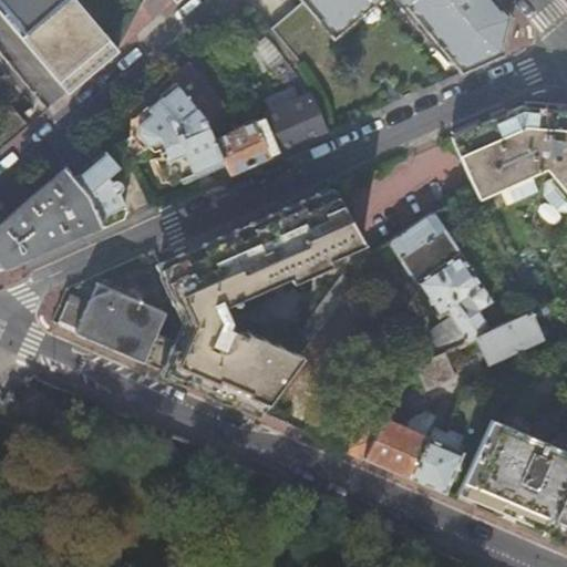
[(0,0),(0,16),(18,37),(66,95),(117,52),(73,0),(171,0),(175,4),(179,0),(0,0)]
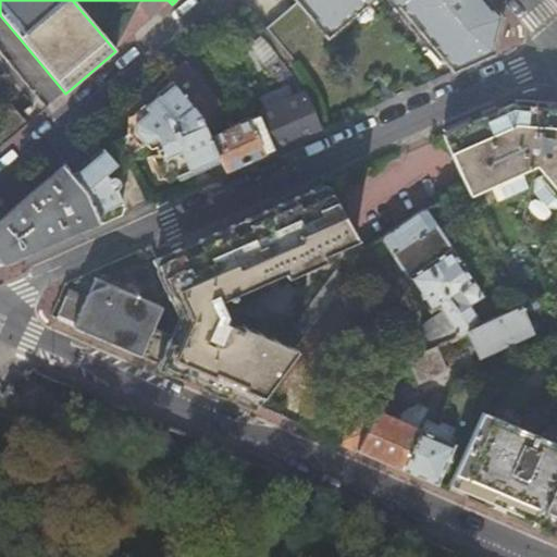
[(294,0),(326,39),(372,0),(294,0)]
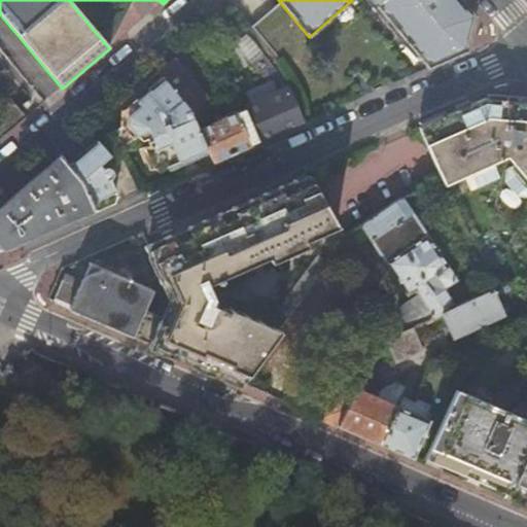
[(371,0),(385,16),(405,0),(371,0)]
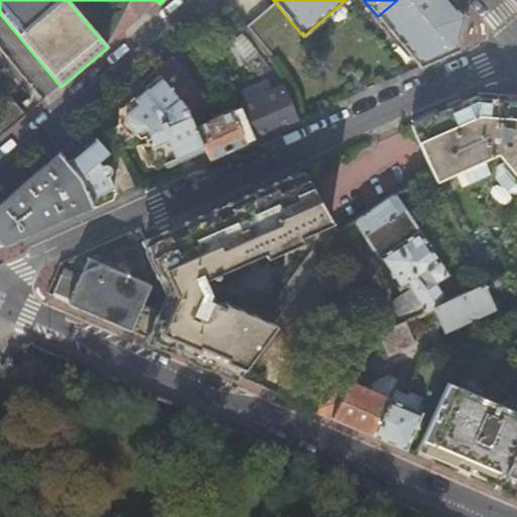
[(454,0),(397,0),(378,16),(421,67),(460,48),(468,16),(458,5),(454,0)]
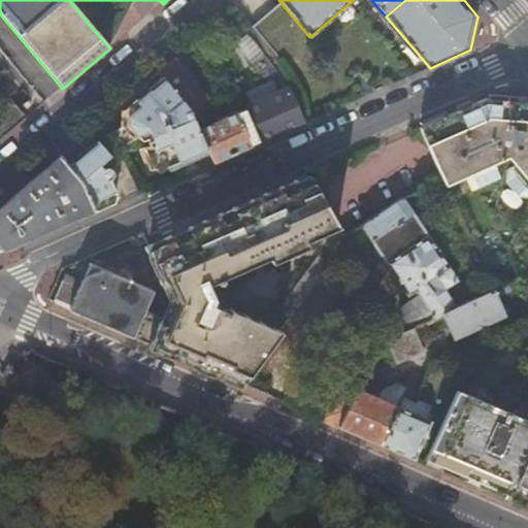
[(174,60),(159,73),(162,76),(192,111),(196,121),(202,117),(200,113),(210,104),(207,100),(208,99),(174,60)]
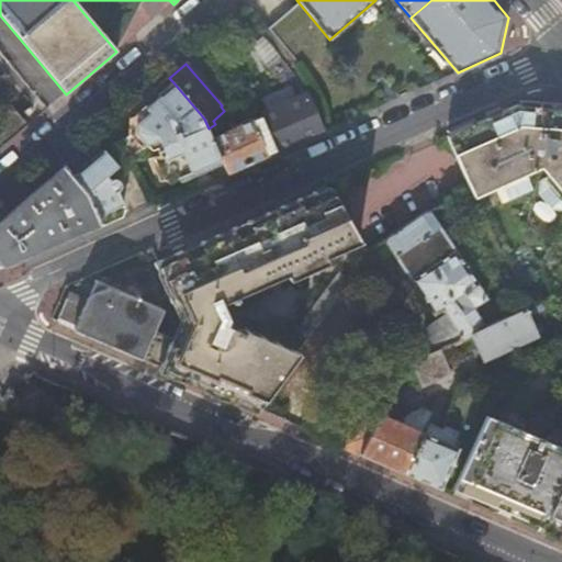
[(213,139),(209,128),(204,119),(172,81),(171,82),(173,85),(172,86),(176,90),(169,96),(164,101),(160,97),(146,108),(149,112),(136,124),(139,127),(107,155),(104,152),(74,178),(88,194),(99,218),(124,206),(117,192),(119,192),(120,191),(121,190),(121,189),(122,188),(122,186),(121,184),(121,183),(120,182),(119,181),(116,180),(117,175),(134,161),(134,159),(134,158),(147,146),(152,150),(154,150),(157,149),(160,156),(157,158),(168,183),(220,160),(222,160),(224,165),(225,165),(213,139)]
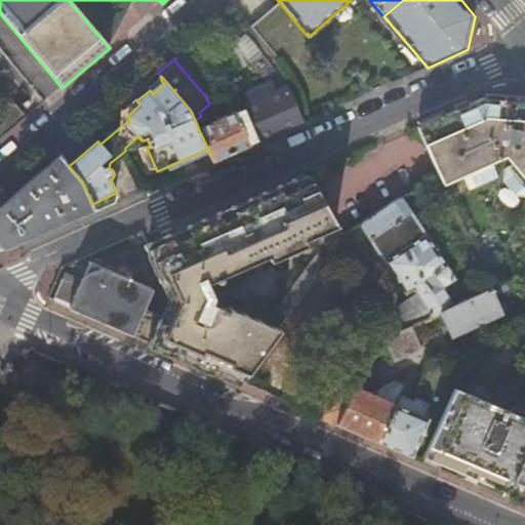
[(299,124),(285,91),(244,109),(245,110),(259,142),(299,124)]
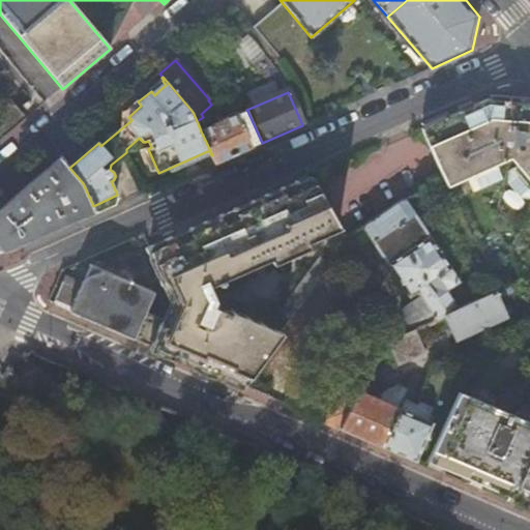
[(422,133),(442,175),(499,293),(527,281),(529,278),(529,106),(494,102),(491,102),(473,110),(461,116),(448,121),(425,131),(422,133)]
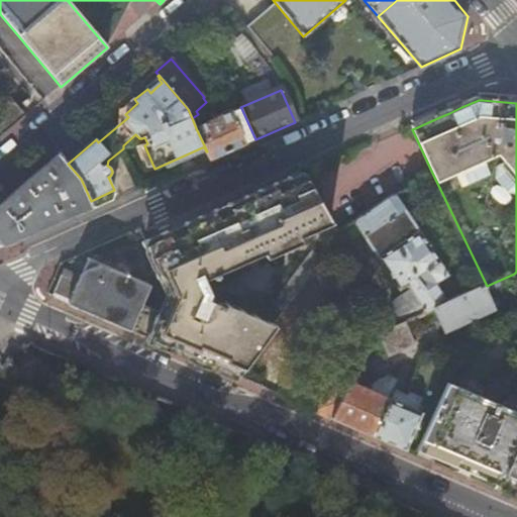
[(447,108),(449,113),(461,107),(459,103),(447,108)]
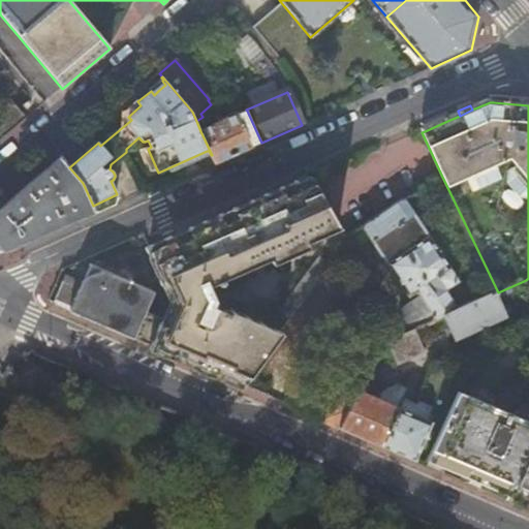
[(261,143),(247,111),(200,131),(212,155),(215,163),(261,143)]
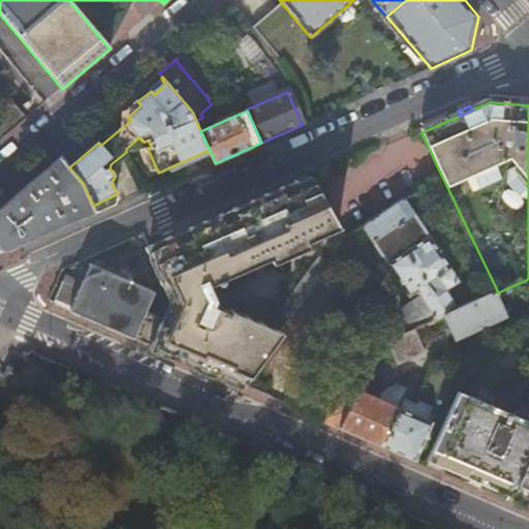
[(423,126),(425,131),(447,121),(445,116),(423,126)]
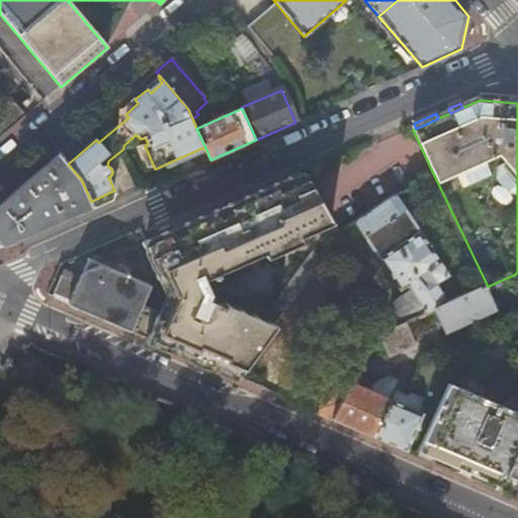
[(0,203),(0,247),(93,206),(91,201),(81,179),(68,164),(59,154),(0,203)]
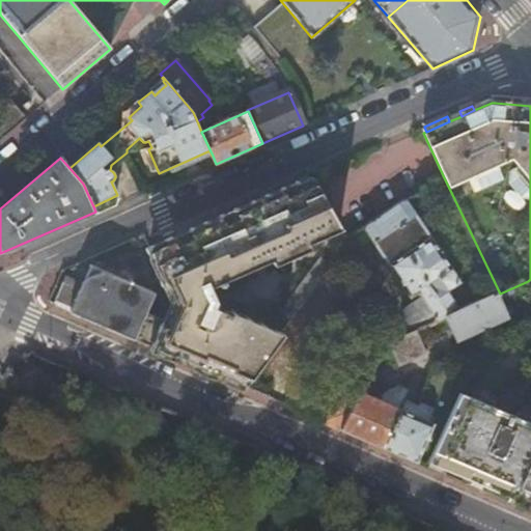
[(53,309),(242,391),(282,336),(230,312),(228,316),(211,308),(214,301),(207,287),(273,259),(277,263),(308,249),(306,244),(340,229),(312,180),(150,252),(174,305),(165,323),(145,313),(154,296),(90,268),(82,285),(67,279),(53,309)]
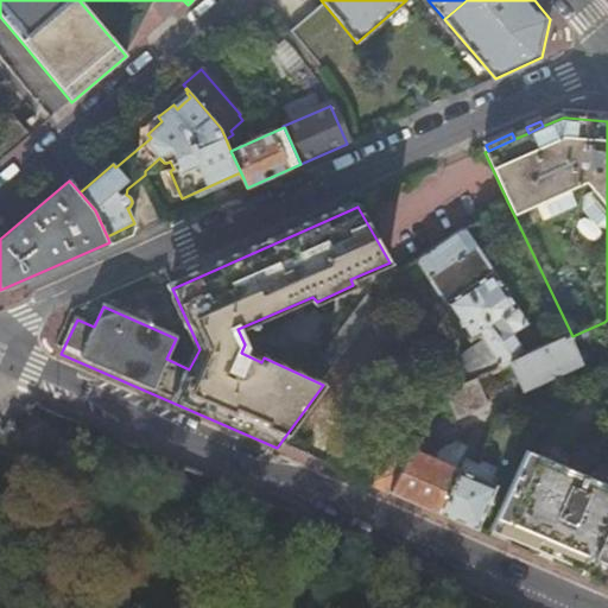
[(510,365),(526,358),(512,336),(527,327),(464,232),(417,264),(470,342),(479,336),(483,343),(501,369),(510,365)]
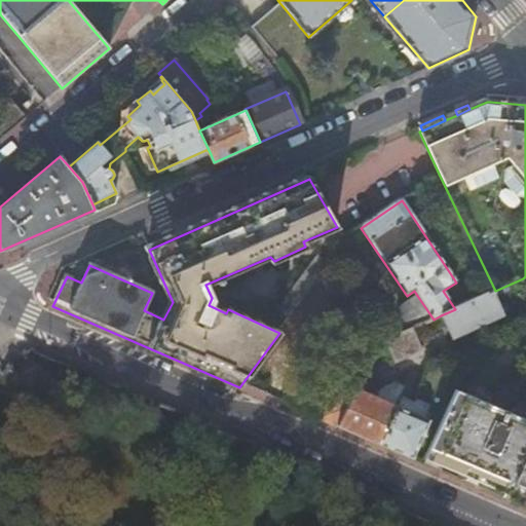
[(289,321),(329,266),(317,258),(276,311),(289,321)]
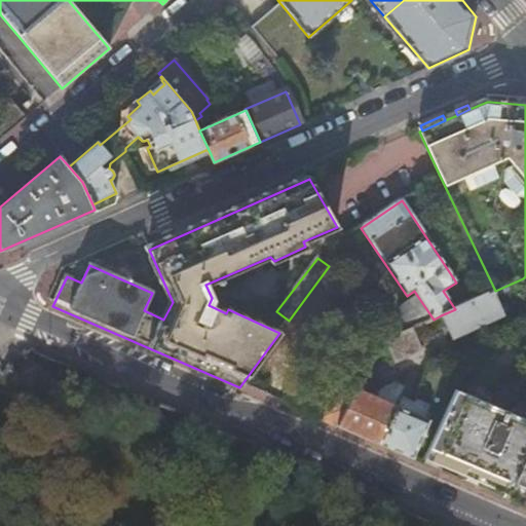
[(505,317),(493,292),(455,309),(441,315),(454,342),(505,317)]
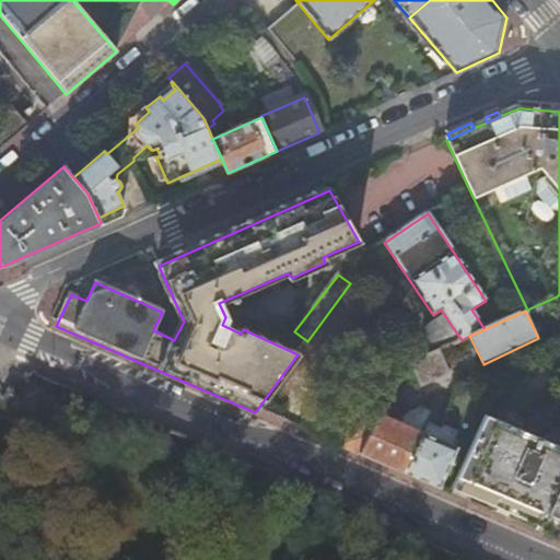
[(462,340),(445,316),(422,330),(438,351),(462,340)]
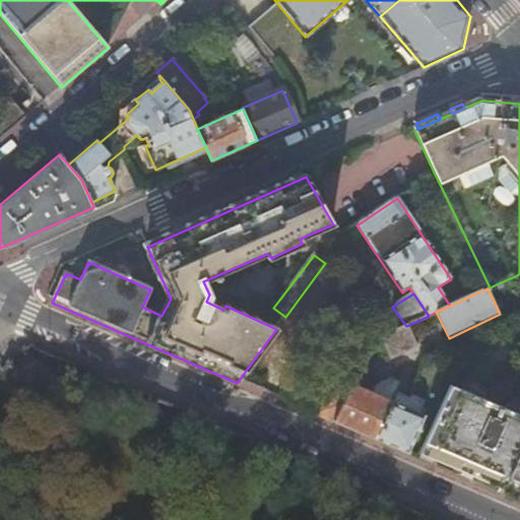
[(413,350),(403,327),(373,341),(362,367),(361,368),(373,374),(413,350)]
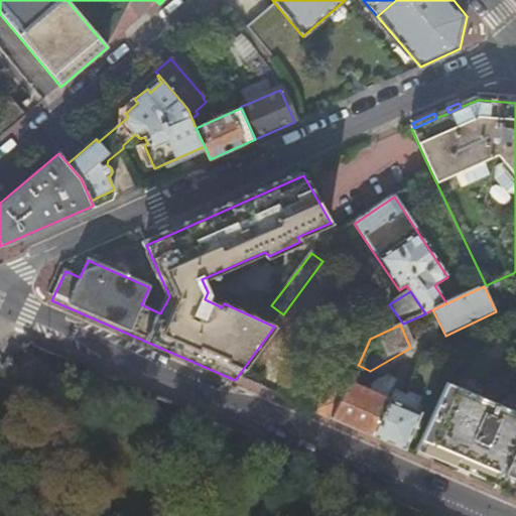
[(329,379),(313,413),(332,421),(350,383),(358,365),(359,364),(349,360),(346,366),(350,369),(346,378),(340,378),(334,376),(332,380),(329,379)]
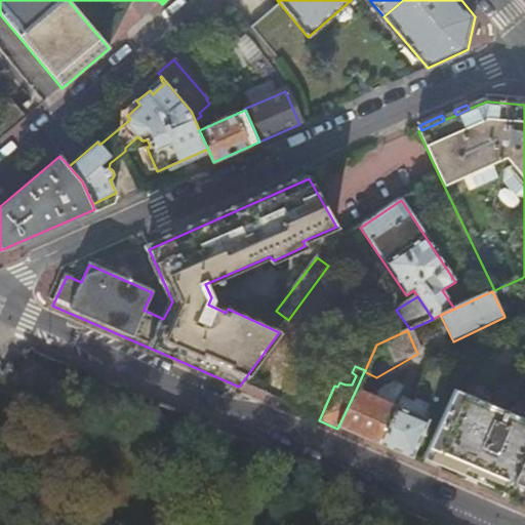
[(371,397),(356,390),(337,429),(378,446),(397,408),(400,400),(412,406),(423,382),(411,377),(408,378),(403,392),(392,387),(371,397)]
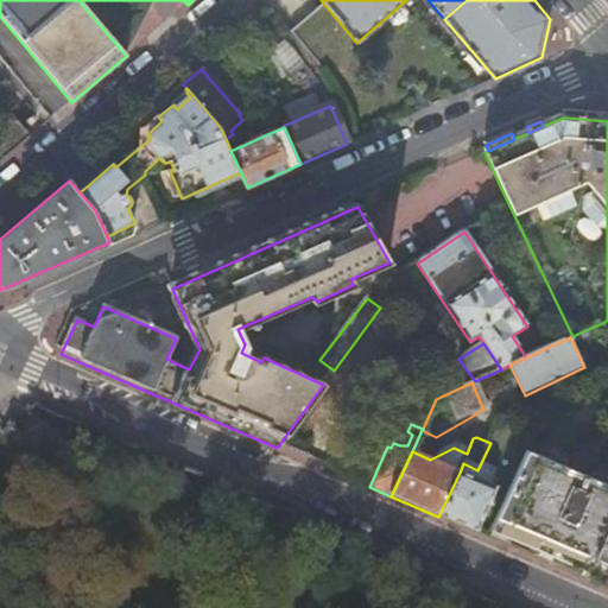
[(607,523),(607,489),(526,454),(524,460),(526,461),(511,495),(508,494),(494,526),(588,568),(607,523)]
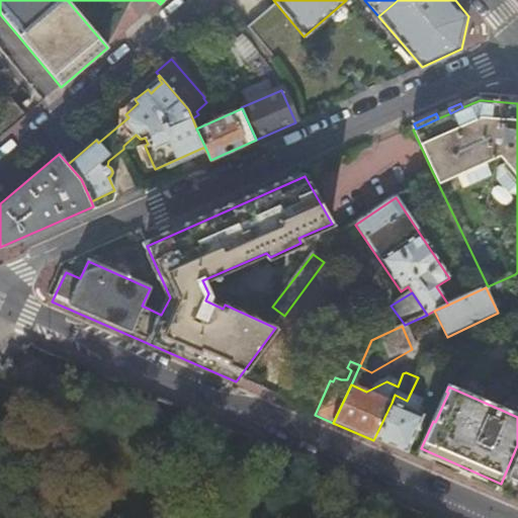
[(392,403),(373,440),(407,455),(424,417),(392,403)]
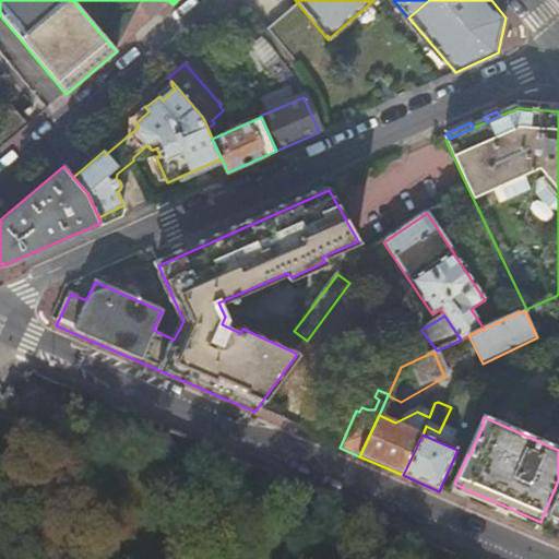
[(558,480),(540,522),(537,530),(558,538),(558,480)]
